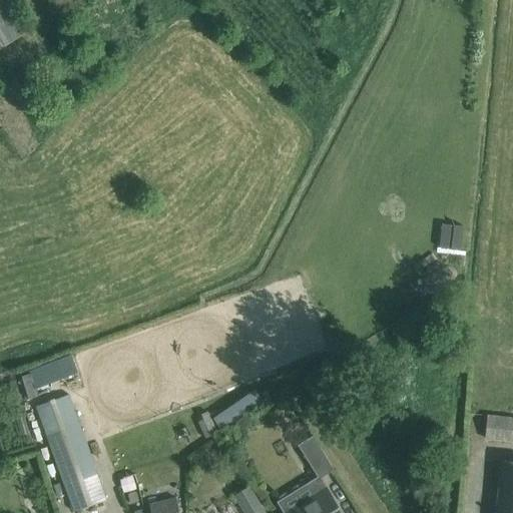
[(10,0),(0,0),(0,48),(30,30),(10,0)]
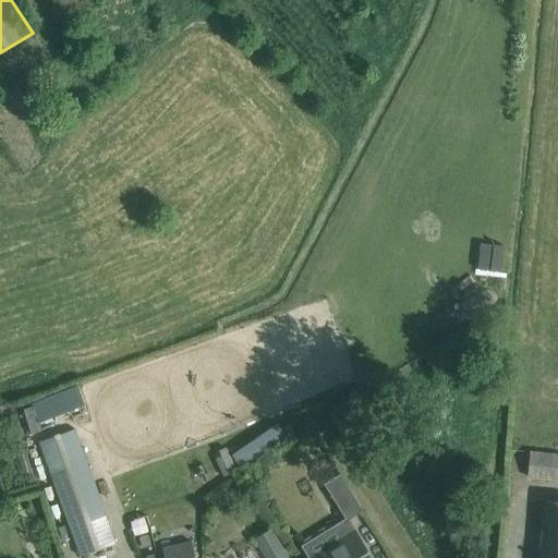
[(76,386),(32,403),(38,423),(84,404),(76,386)]
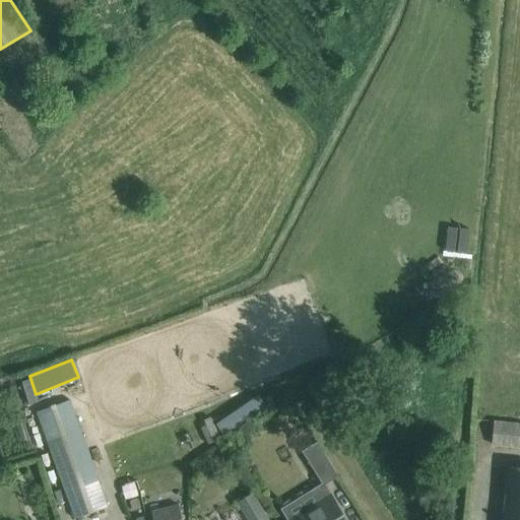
[(258,396),(215,425),(223,437),(266,407),(258,396)]
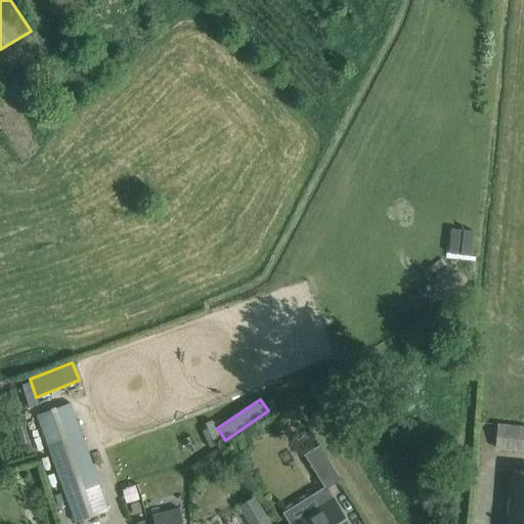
[(71,405),(38,417),(76,522),(110,510),(71,405)]
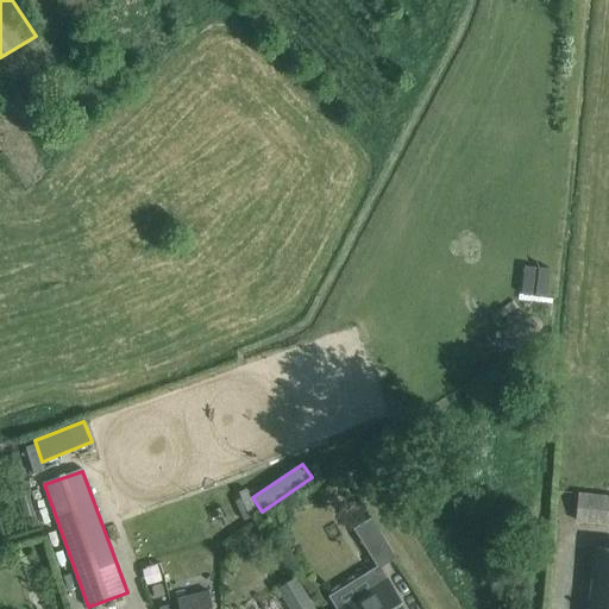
[(608,495),(578,491),(575,521),(608,525),(608,495)]
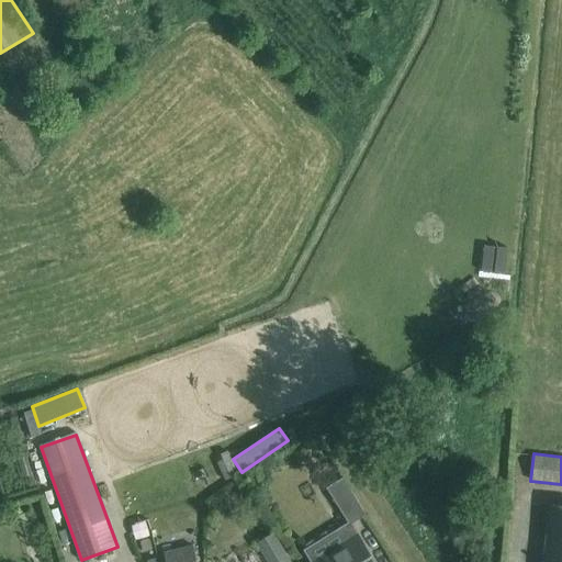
[(231,460),(217,465),(224,481),(237,475),(231,460)]
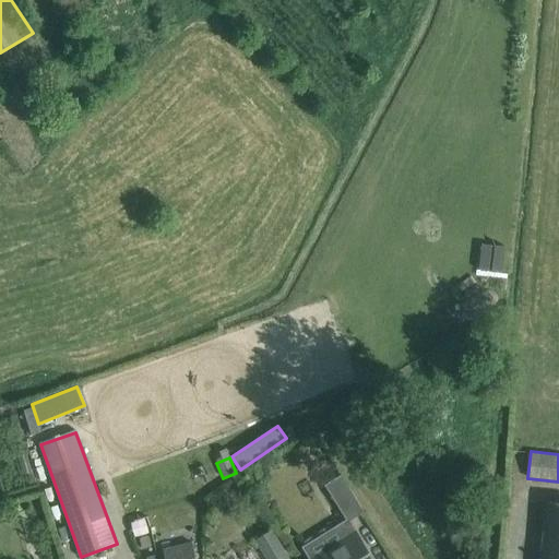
[(347,522),(364,512),(342,476),(325,486),(347,522)]
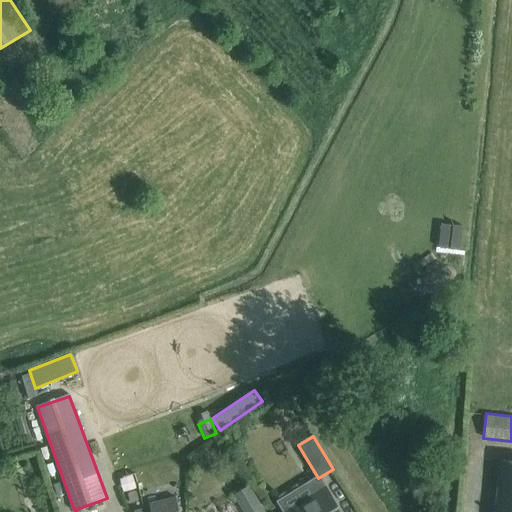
[(511,511),(511,461),(500,460),(494,511),(511,511)]
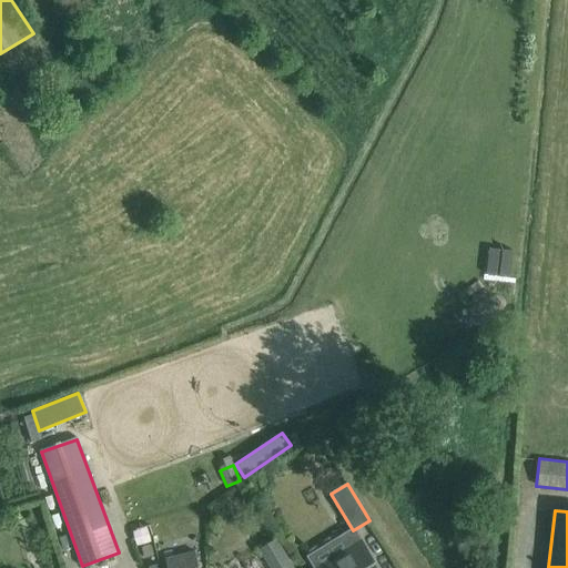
[(271,567),(294,567),(276,537),(259,548),(271,567)]
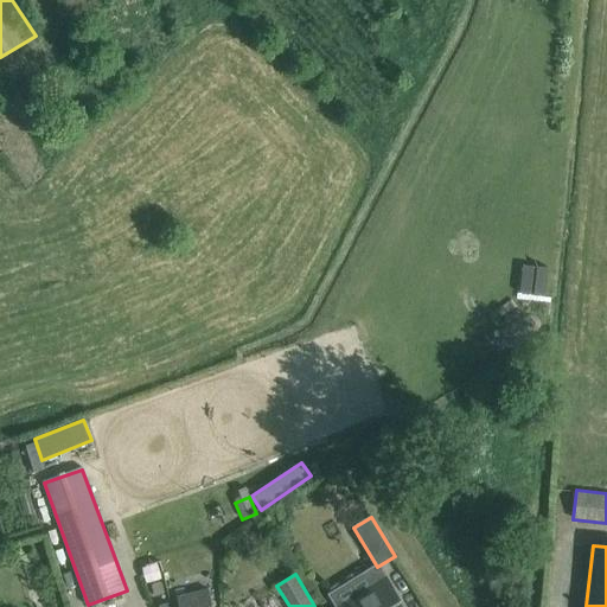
[(402,606),(385,579),(369,589),(370,590),(343,606),(402,606)]
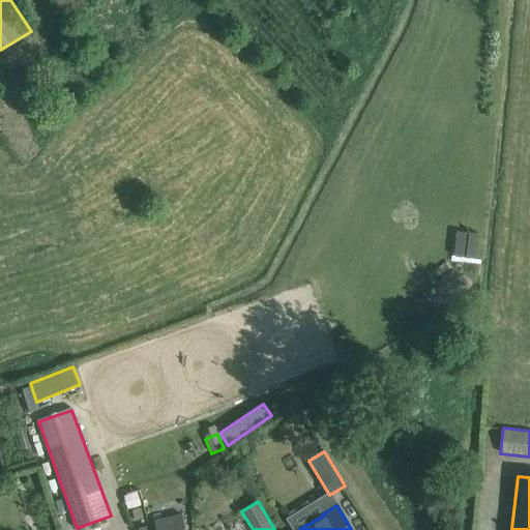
[(185,529),(182,514),(154,521),(156,529),(185,529)]
